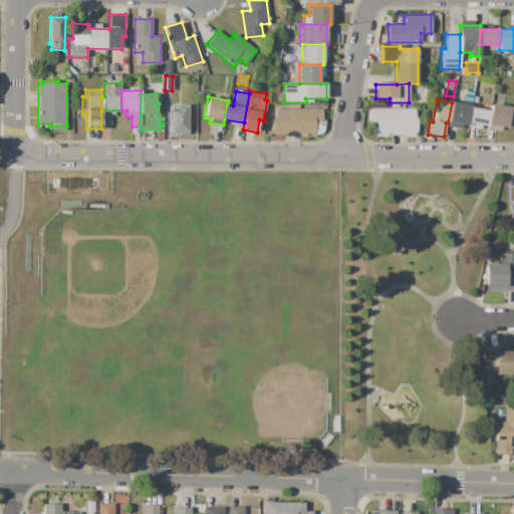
[(452,102),(470,105),(470,107),(467,125),(462,124),(461,130),(448,127),(448,122),(452,102)]
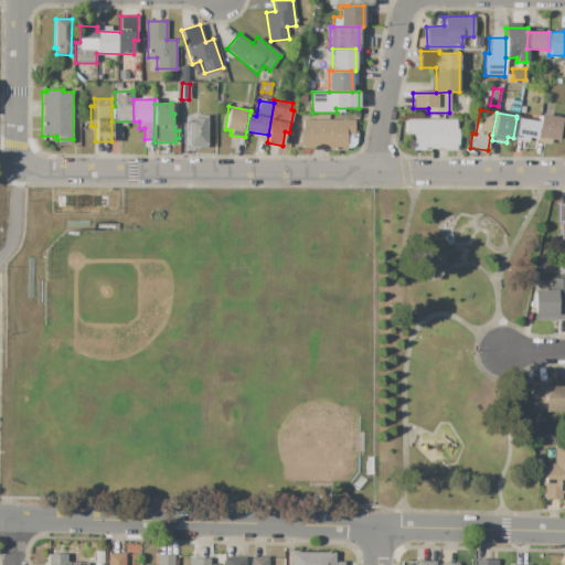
[(541,114),(562,118),(557,141),(551,140),(551,145),(535,141),(535,138),(539,123),(541,114)]
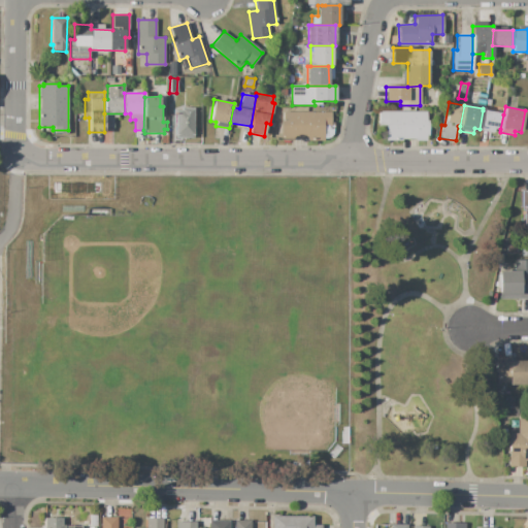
[(175,107),(177,107),(177,109),(180,109),(182,107),(194,108),(193,138),(174,137),(175,107)]
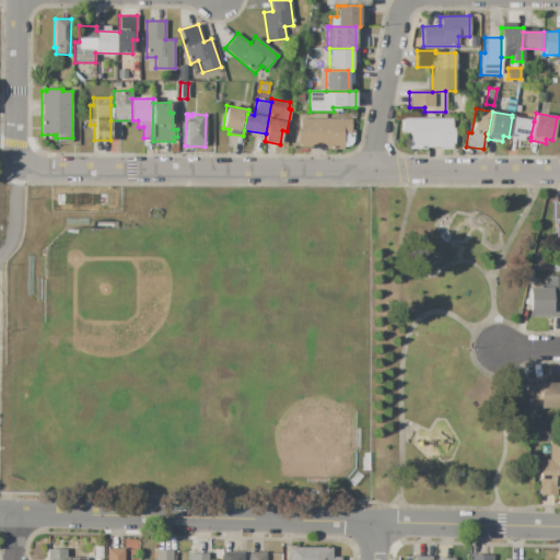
[(401,118),(427,118),(427,114),(434,114),(434,118),(453,118),(453,128),(455,128),(455,144),(453,144),(453,149),(408,149),(408,132),(401,132),(401,118)]
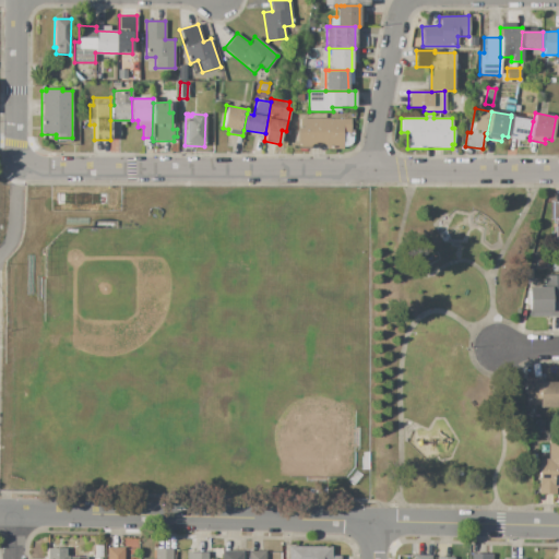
[(511,117),(533,121),(530,137),(524,135),(523,141),(508,139),(508,137),(511,117)]
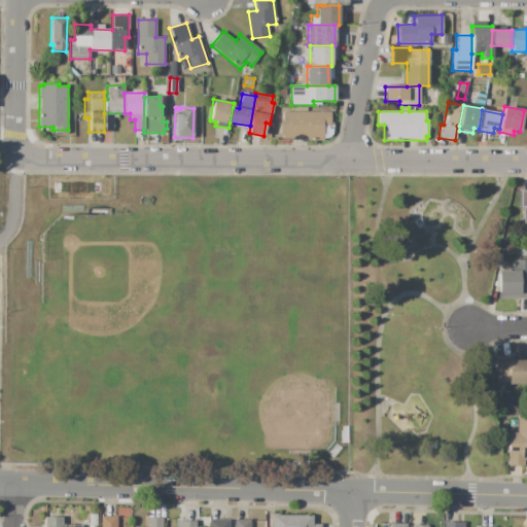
[(280,111),(329,111),(330,126),(332,126),(332,132),(330,135),(326,138),(323,138),(323,139),(282,139),(282,136),(280,136),(280,111)]
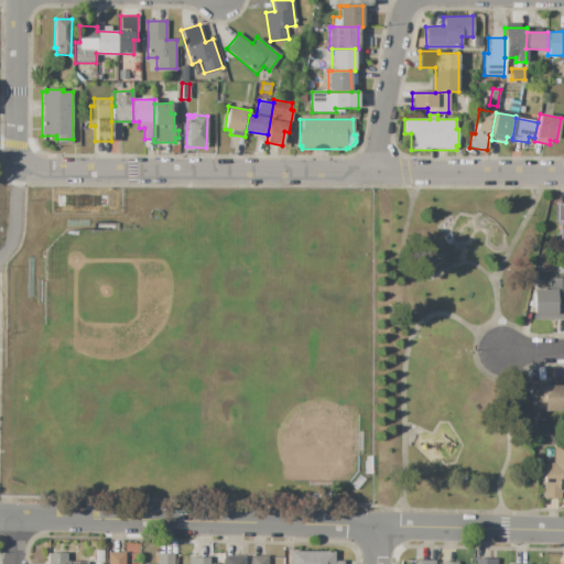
[(563,278),(563,318),(533,318),(533,290),(550,290),(550,278),(563,278)]
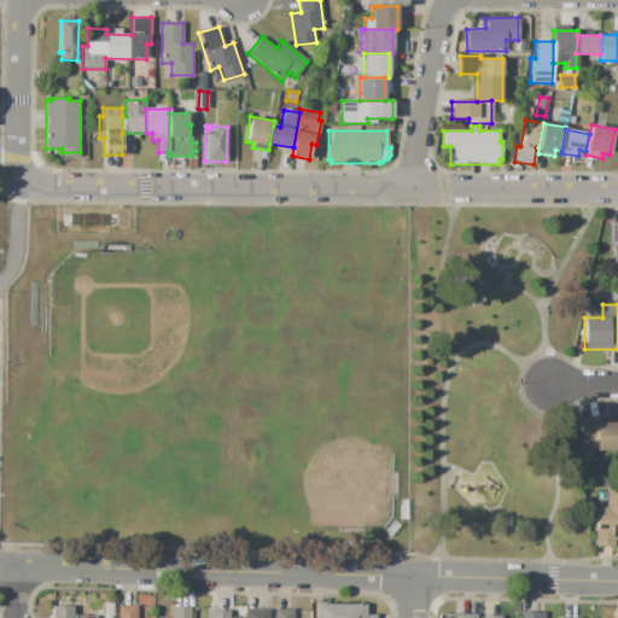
[(581,417),(599,417),(617,415),(617,450),(594,450),(594,447),(582,448),(581,417)]
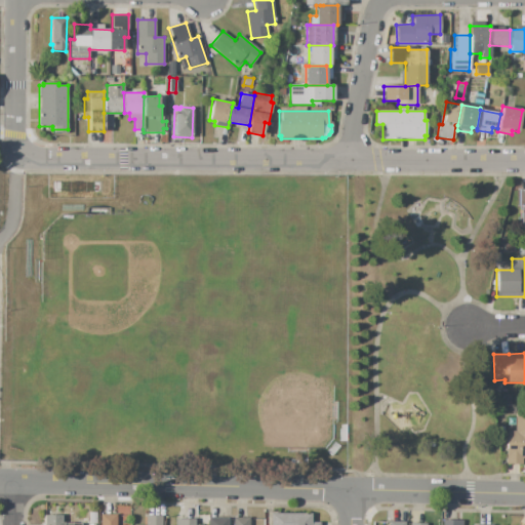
[(524,416),(524,457),(522,457),(522,465),(506,463),(507,430),(515,430),(515,416),(524,416)]
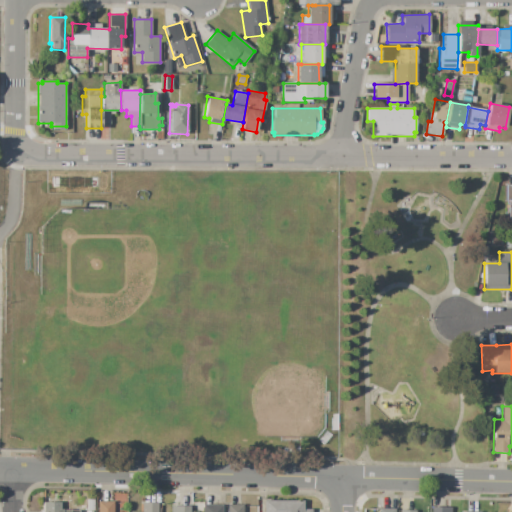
[(311,511),(265,511),(265,501),(303,501),(303,509),(311,509),(311,511)]
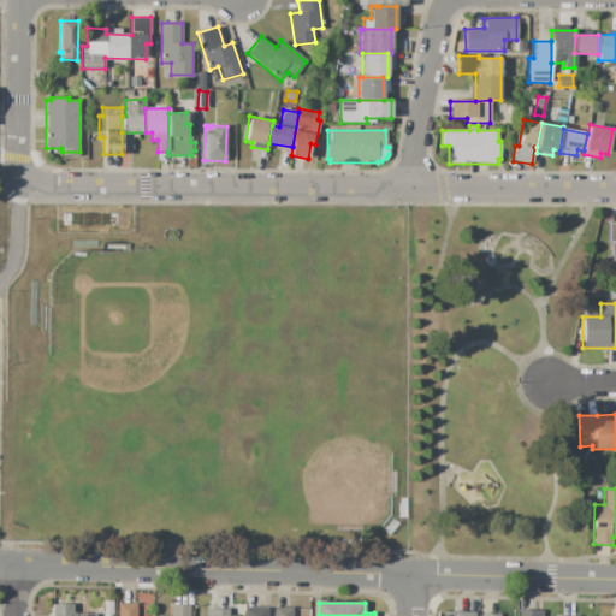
[(52,615),(52,604),(72,604),(72,614),(75,614),(75,606),(82,606),(82,614),(86,614),(86,615),(95,615),(52,615)]
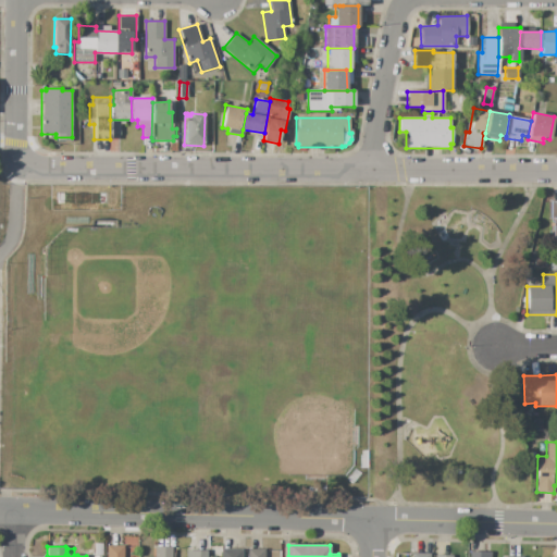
[(106,556),(106,546),(123,546),(123,556),(106,556)]
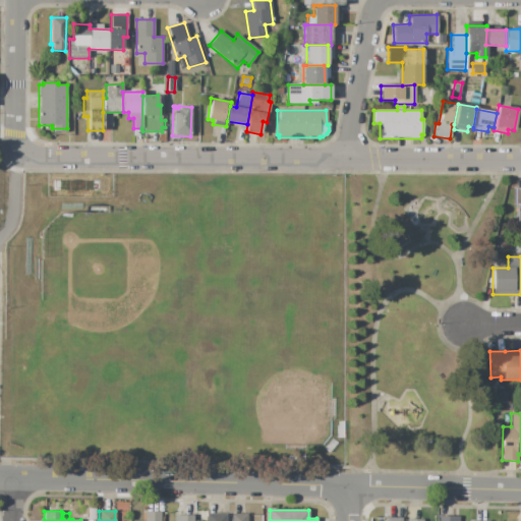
[(143,520),(143,512),(160,512),(160,520),(143,520)]
